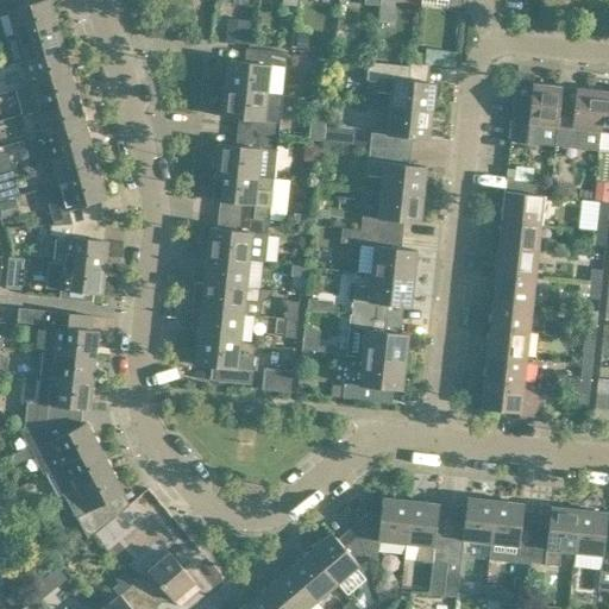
[(228,24),(226,38),(252,41),(253,30),(255,18),(249,18),(249,25),(228,24)]
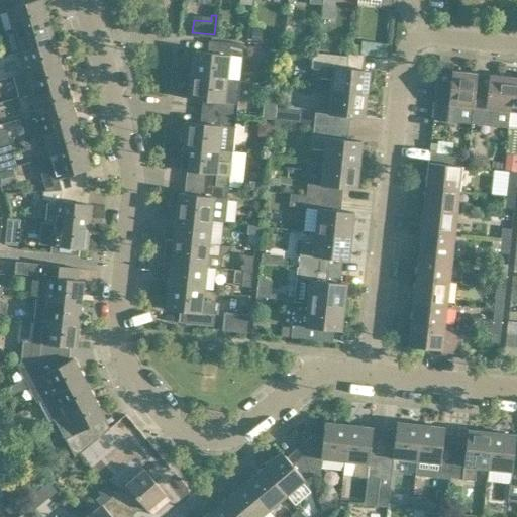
[(13,30),(5,33),(11,54),(19,52),(55,41),(48,20),(13,30)]
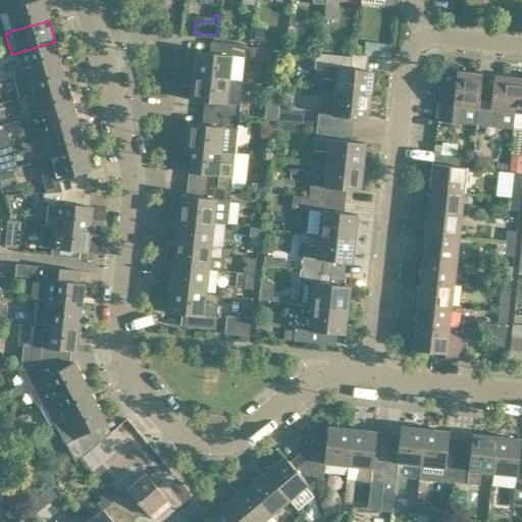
[(255,28),(254,40),(263,41),(264,29),(255,28)]
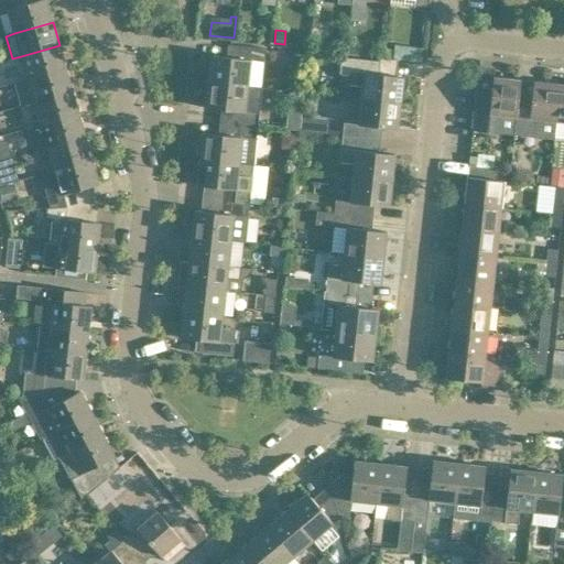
[(347,52),(349,39),(339,38),(337,51),(347,52)]
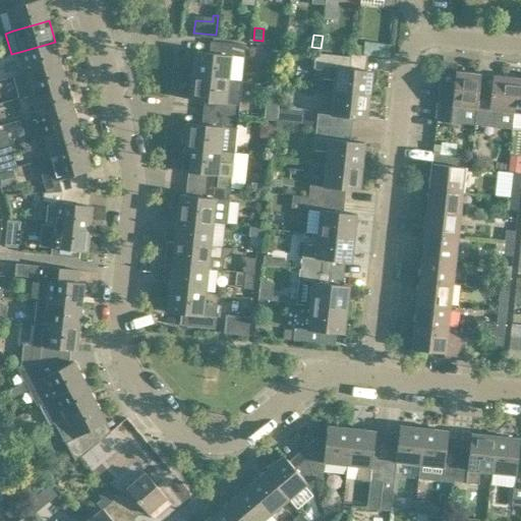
[(195,52),(192,75),(242,80),(244,57),(246,45),(211,41),(211,43),(218,43),(217,54),(195,52)]
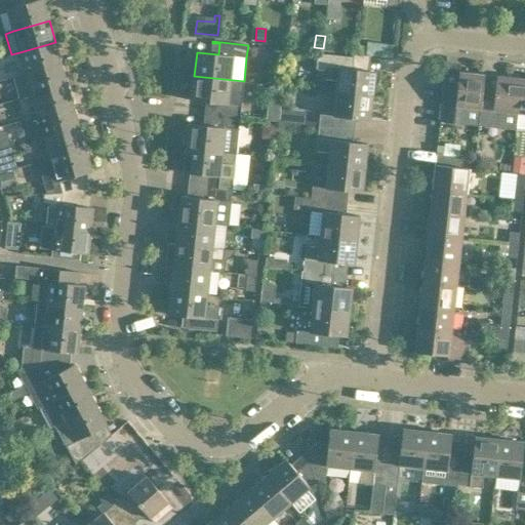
[(366,44),(365,54),(369,55),(382,56),(392,57),(393,44),(385,43),(366,41),(366,44)]
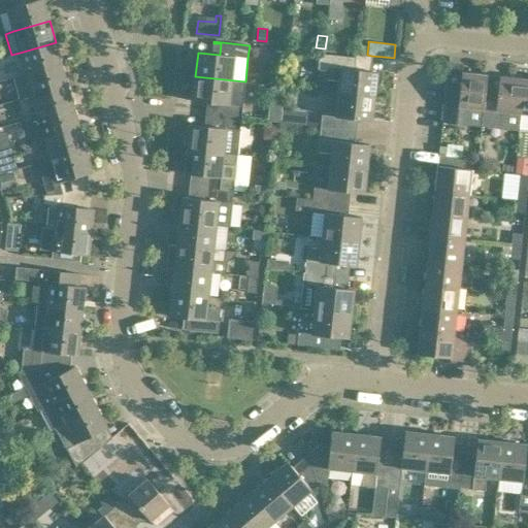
[(293,47),(291,59),(302,60),(303,48),(293,47)]
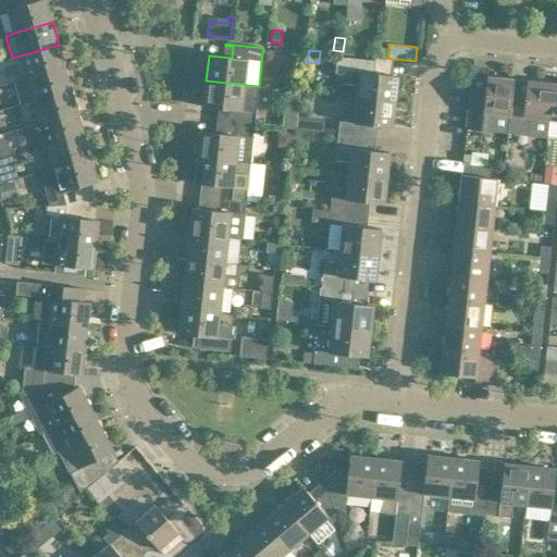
[(358,85),(357,98),(396,101),(398,76),(374,73),(375,61),(337,57),(335,73),(345,74),(344,84),(358,85)]
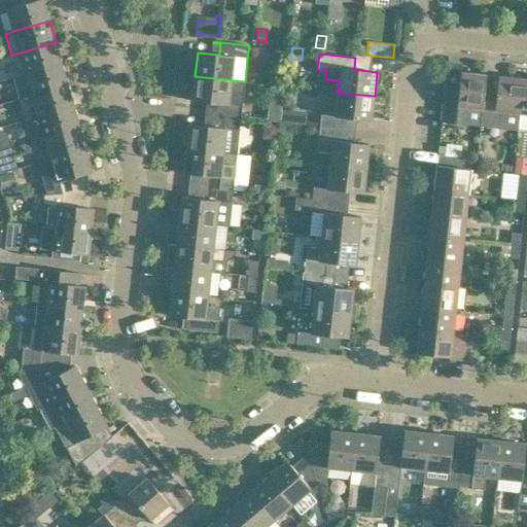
[(26,74),(14,77),(19,93),(20,99),(32,96),(68,85),(62,64),(26,74)]
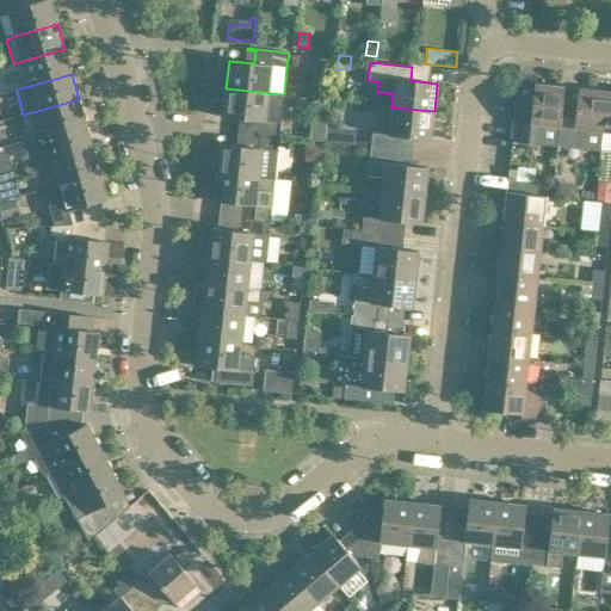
[(518,98),(513,141),(557,147),(559,133),(557,133),(559,127),(560,127),(562,103),(565,87),(535,84),(534,99),(518,98)]
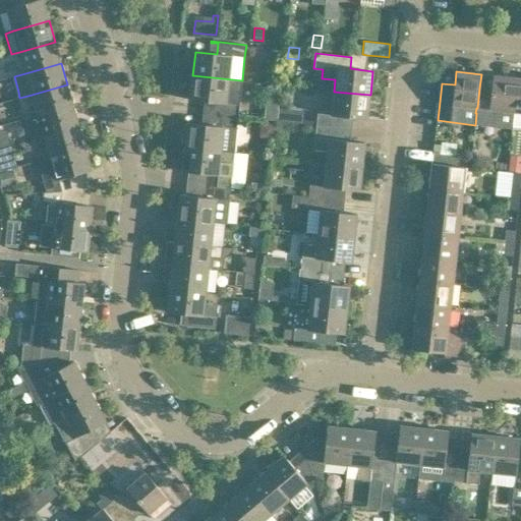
[(212,102),(210,114),(238,117),(240,105),(242,80),(192,75),(190,100),(212,102)]
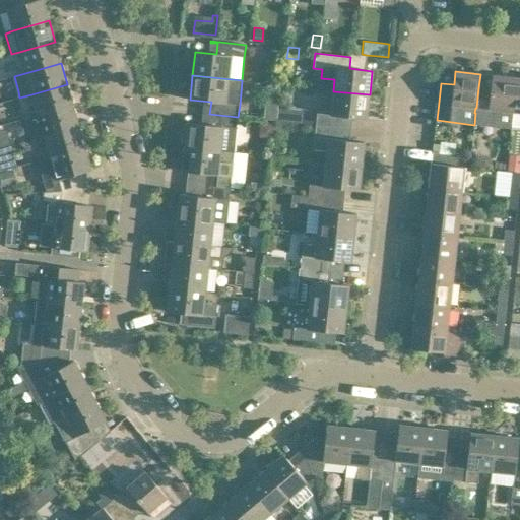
[(476,108),(475,108),(474,113),(475,113),(474,125),(511,129),(513,112),(517,78),(493,75),(491,88),(478,87),(476,108)]
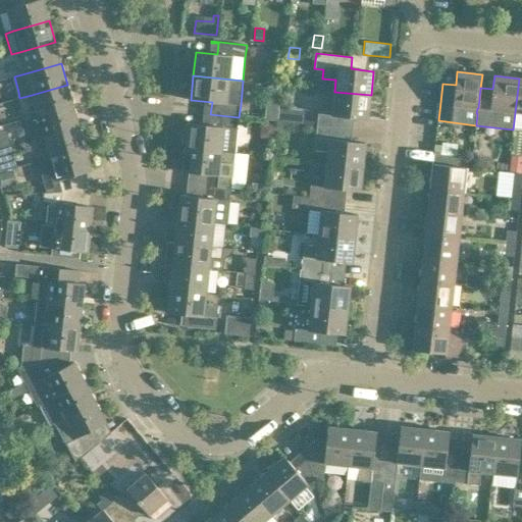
[(521,79),(519,79),(515,112),(513,129),(514,127),(521,127),(521,79)]
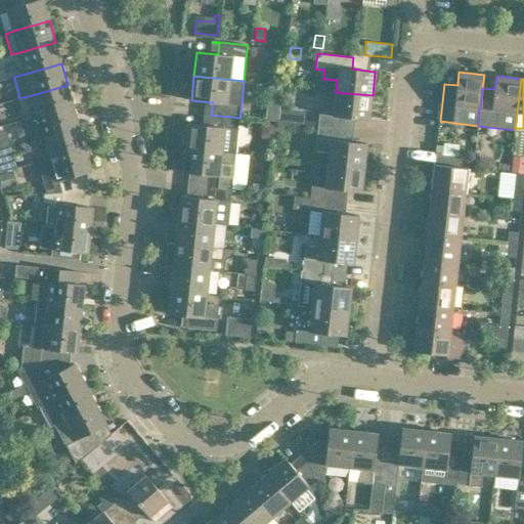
[(68,85),(32,95),(38,116),(74,106),(68,85)]
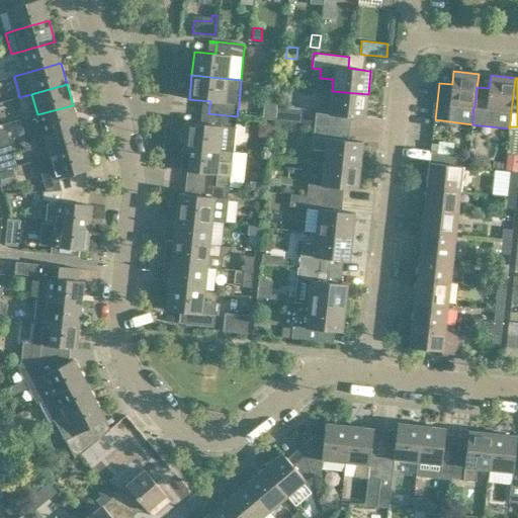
[(316,112),(315,124),(329,126),(330,114),(345,116),(349,116),(365,118),(368,94),(332,91),(329,114),(316,112)]
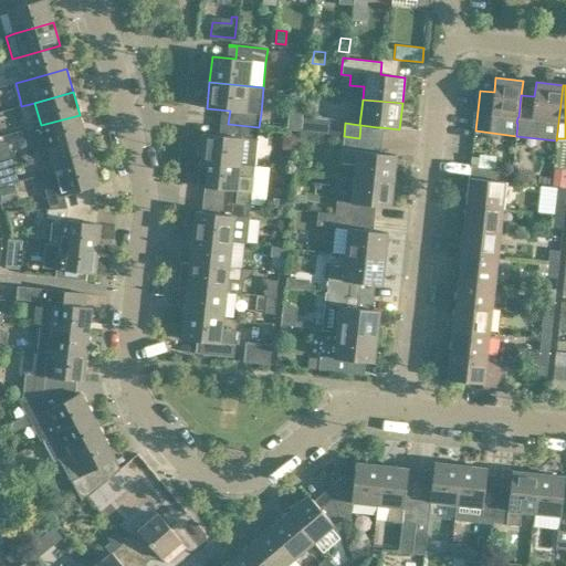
[(41,125),(29,128),(35,152),(48,148),(86,137),(80,115),(41,125)]
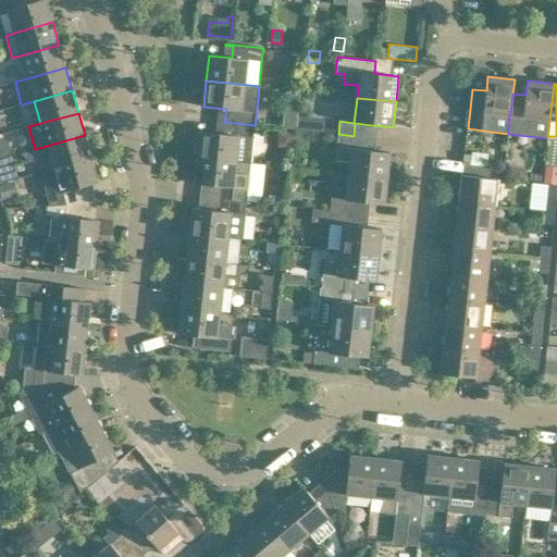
[(299,115),(297,130),(311,131),(312,122),(308,116),(299,115)]
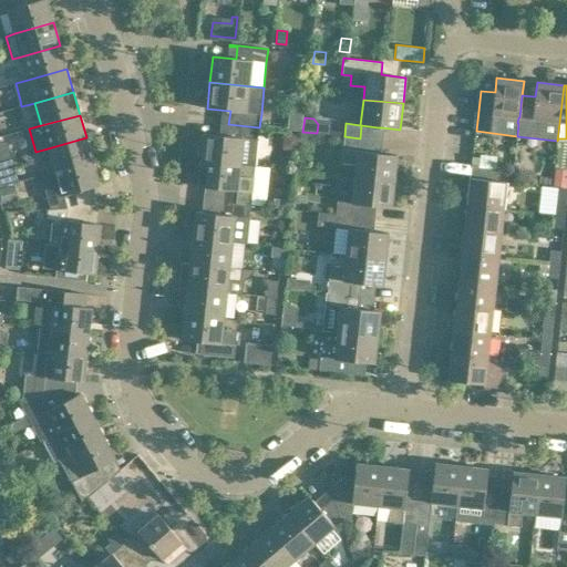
[(258,140),(259,127),(228,124),(227,136),(204,134),(202,161),(241,165),(256,166),(258,140)]
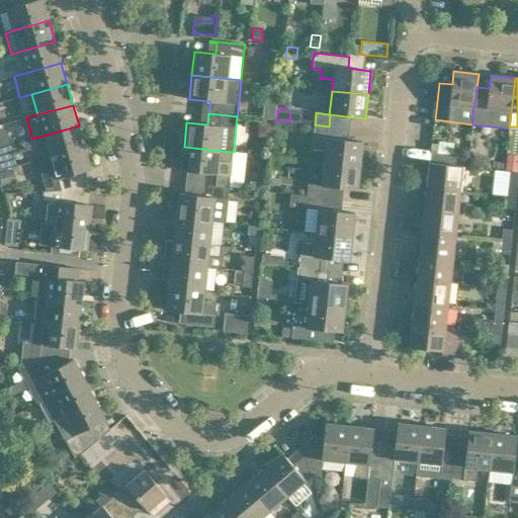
[(329,126),(315,124),(314,137),(312,149),(325,151),(324,162),(360,166),(363,142),(327,138),(329,126)]
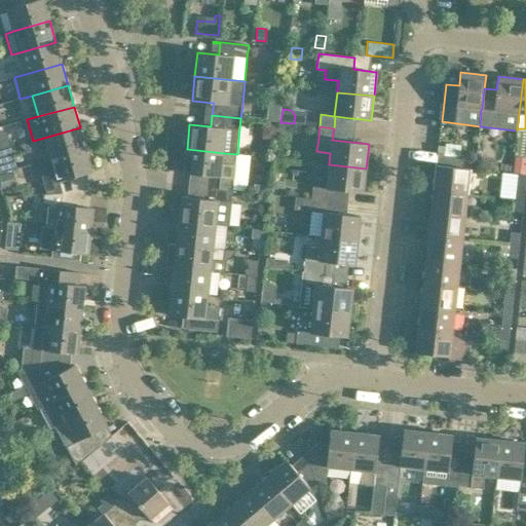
[(44,138),(50,159),(86,149),(80,127),(44,138)]
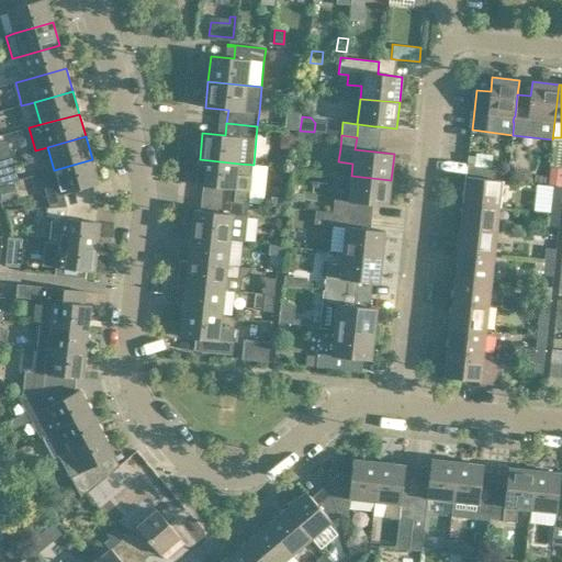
[(54,170),(42,173),(51,208),(66,206),(98,202),(92,184),(99,183),(92,159),(54,170)]
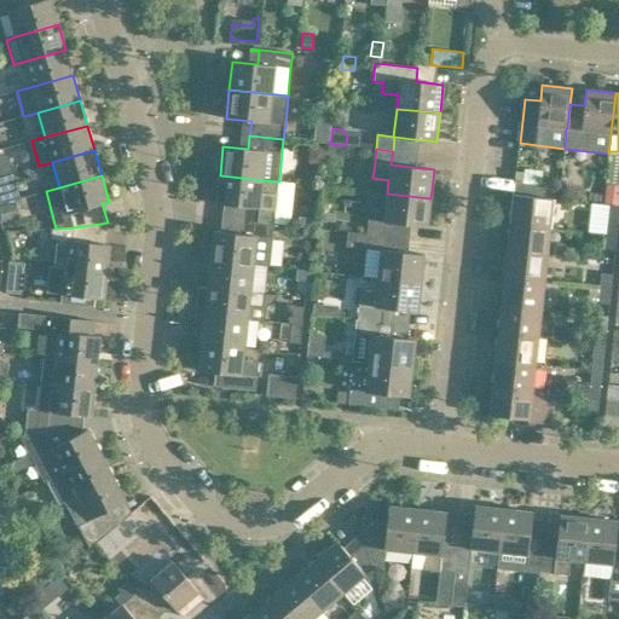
[(242,206),(239,220),(275,224),(279,181),(264,180),(220,175),(217,203),(242,206)]
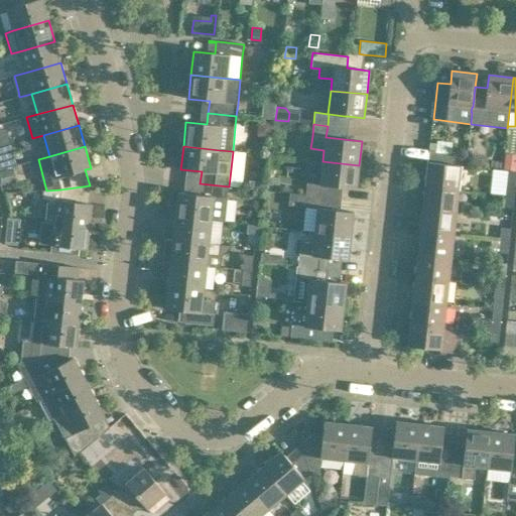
[(429,152),(428,162),(450,164),(452,154),(450,154),(435,152),(429,152)]
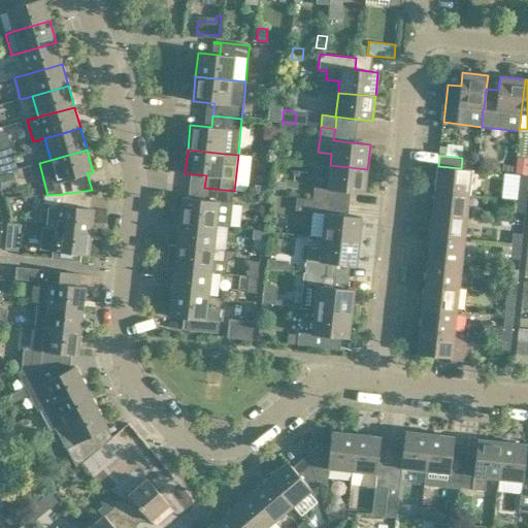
[(314,200),(339,202),(340,191),(365,193),(367,169),(330,165),(328,189),(315,188),(314,200)]
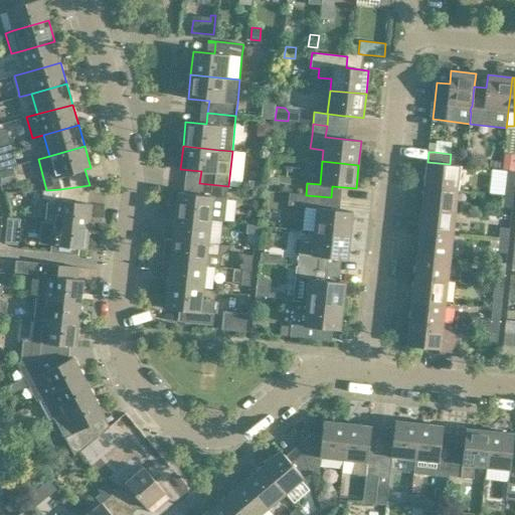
[(427,162),(424,185),(458,189),(461,165),(450,164),(427,162)]
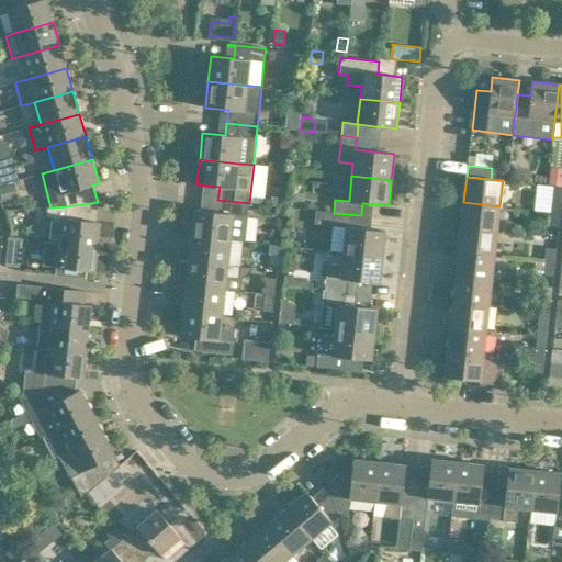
[(272,197),(270,205),(278,206),(279,205),(290,206),(291,194),(283,194),(279,197),(272,197)]
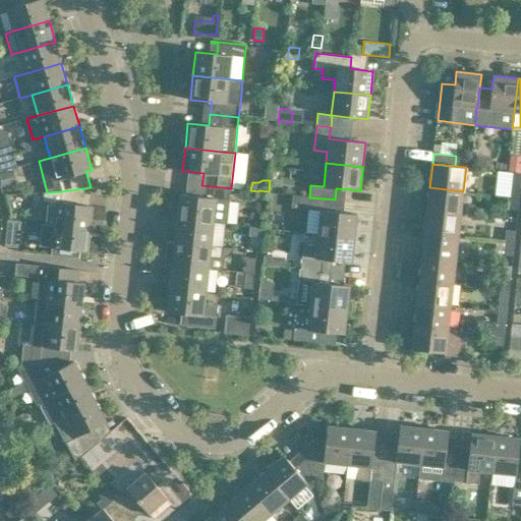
[(520,185),(511,184),(510,196),(520,197),(520,188),(520,185)]
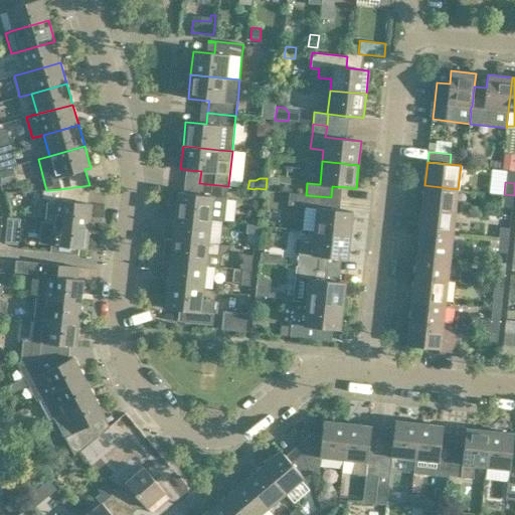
[(178,192),(175,216),(211,220),(224,221),(228,186),(199,183),(198,194),(178,192)]
